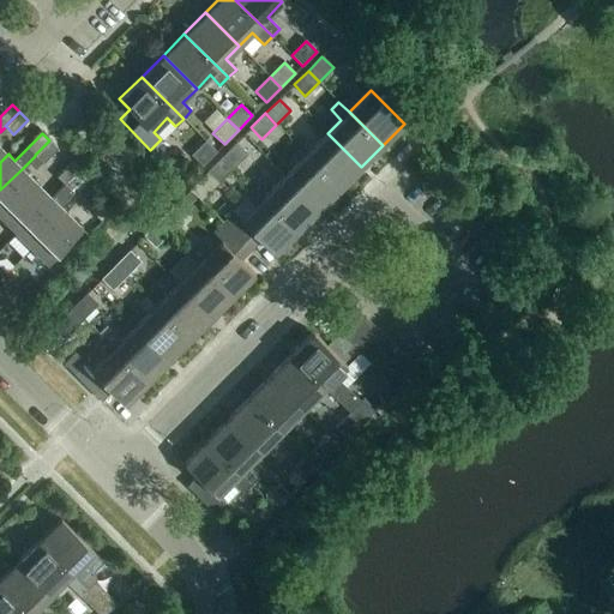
[(306,155),(339,188),(361,167),(327,133),(306,155)]
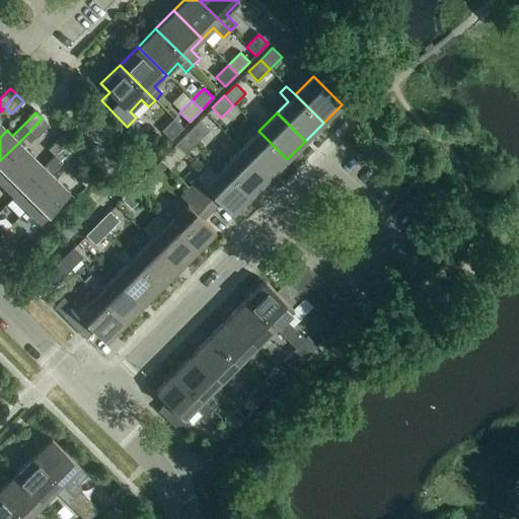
[(29,131),(29,132),(36,138),(49,126),(42,119),(29,131)]
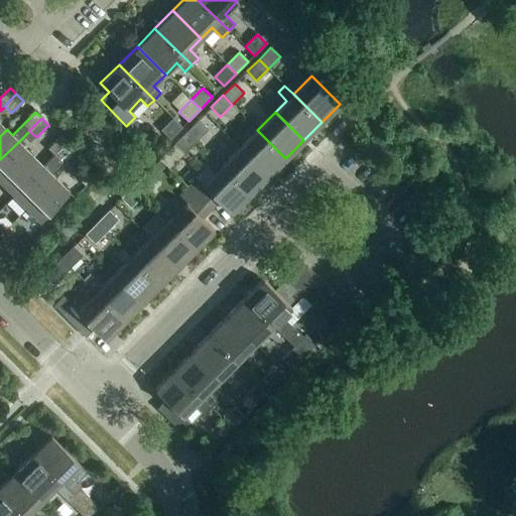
[(160,130),(169,139),(181,127),(172,118),(160,130)]
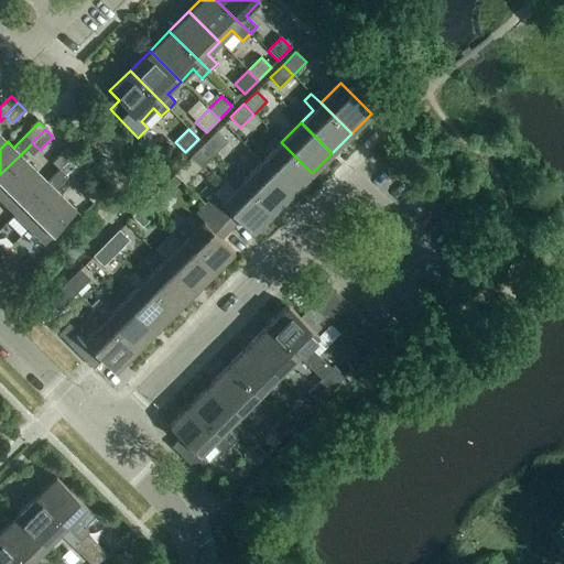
[(217,131),(204,144),(214,154),(227,141),(217,131)]
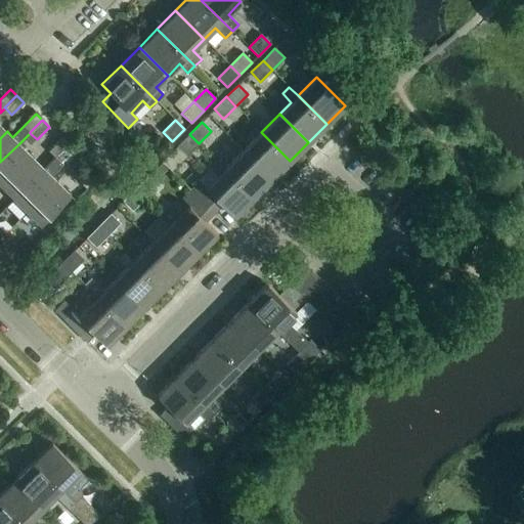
[(243,150),(271,179),(290,161),(261,132),(243,150)]
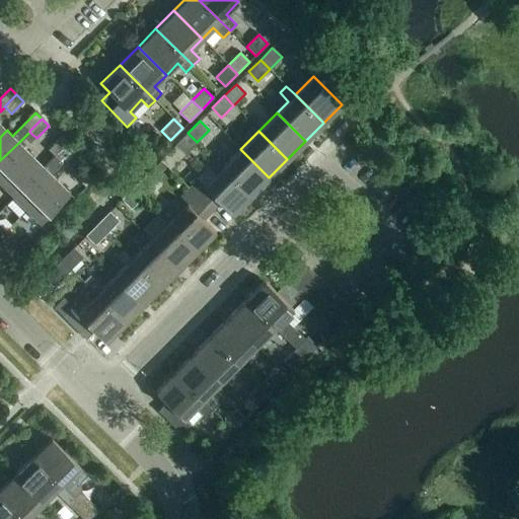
[(175,145),(184,154),(197,142),(188,133),(175,145)]
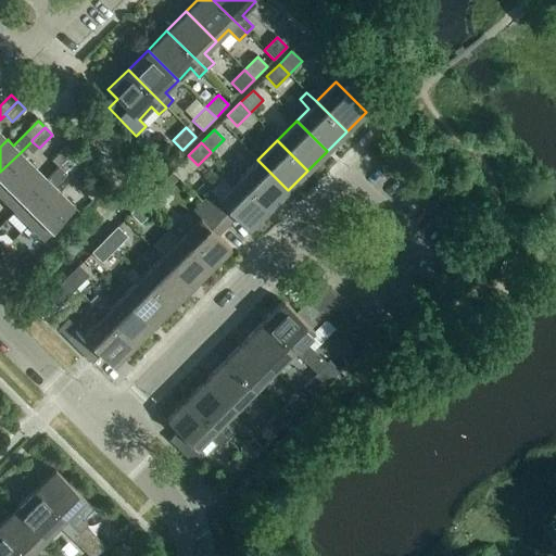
[(59,167),(72,154),(64,147),(51,160),(58,167),(59,167)]
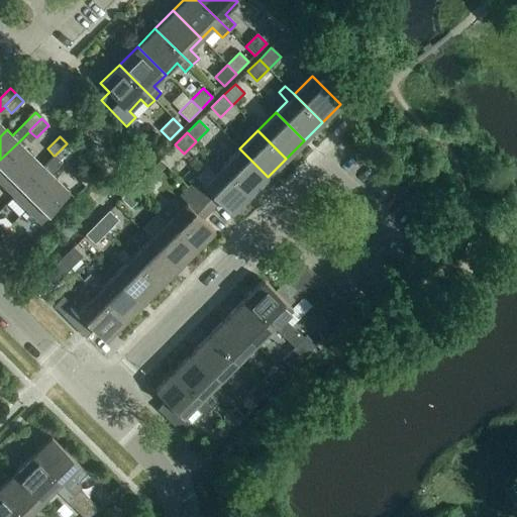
[(0,160),(0,182),(1,183),(31,153),(19,141),(0,160)]
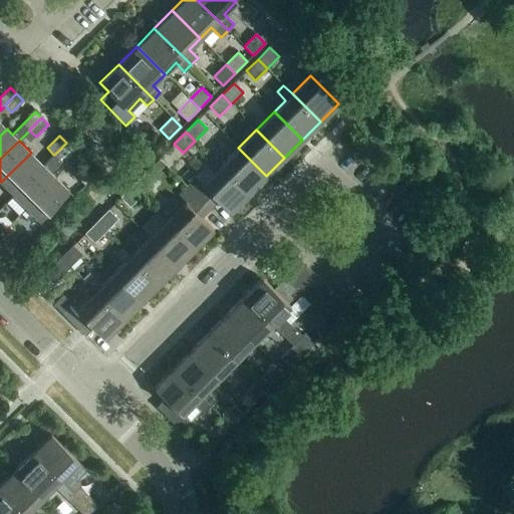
[(14,195),(26,207),(56,178),(50,172),(61,161),(60,161),(72,149),(66,143),(54,155),(53,155),(43,165),(14,195)]
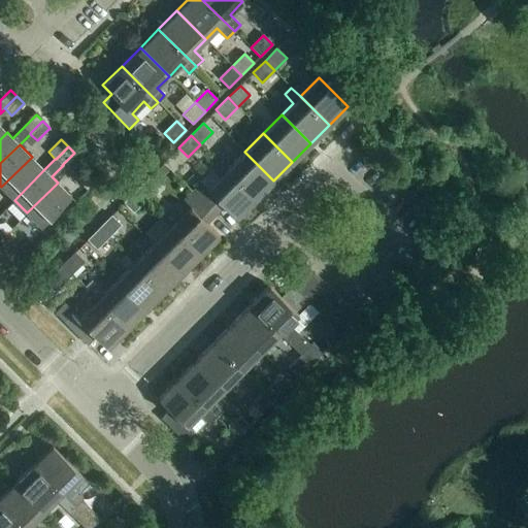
[(227,170),(256,199),(273,180),(244,152),(227,170)]
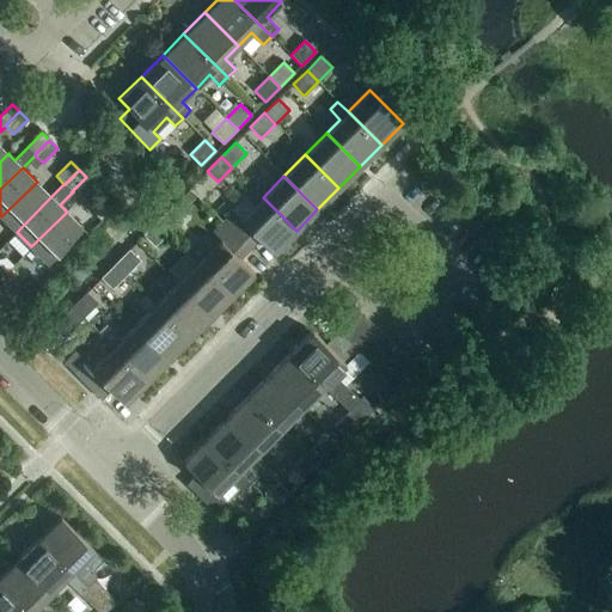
[(1,216),(17,232),(51,196),(37,182),(1,216)]
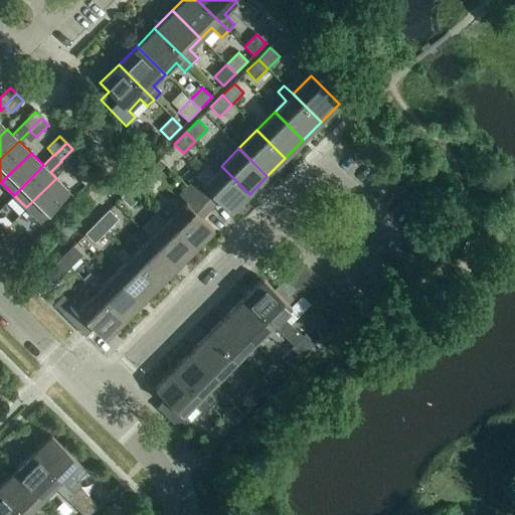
[(196,178),(187,187),(210,210),(219,201),(230,212),(249,194),(221,166),(212,157),(206,164),(214,172),(202,185),(196,178)]
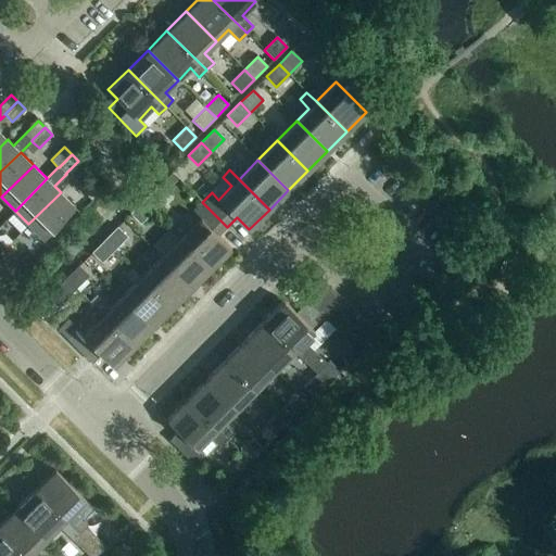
[(178,178),(173,173),(161,184),(167,190),(178,178)]
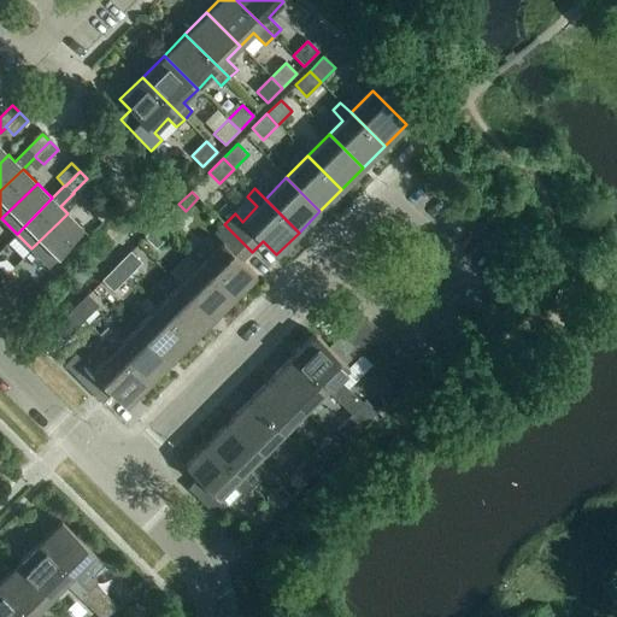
[(87,207),(103,223),(110,215),(95,200),(87,207)]
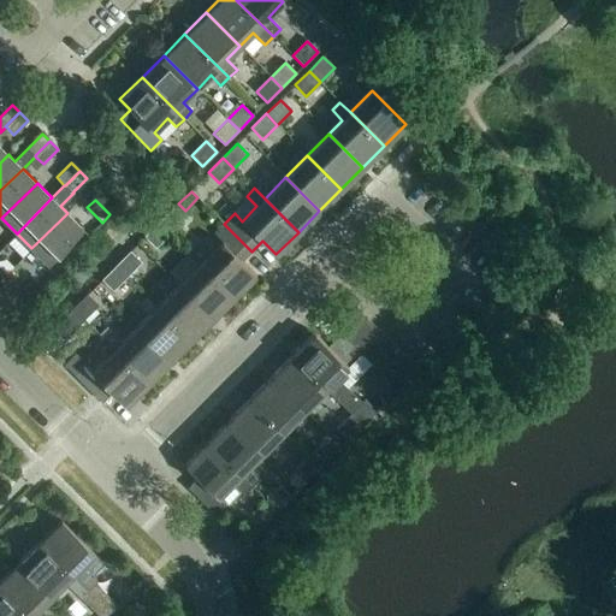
[(172,208),(158,221),(170,234),(184,219),(172,208)]
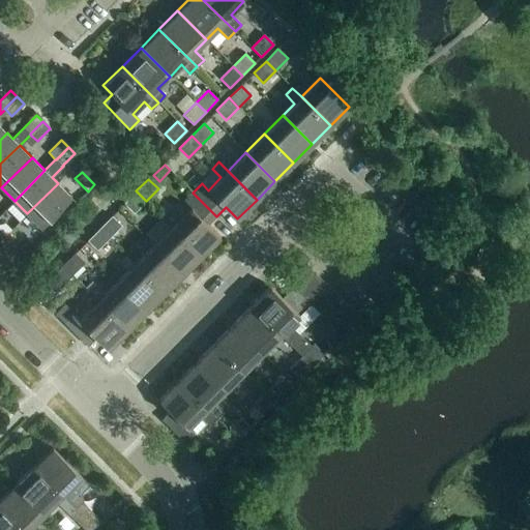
[(58,183),(27,213),(40,227),(70,196),(58,183)]
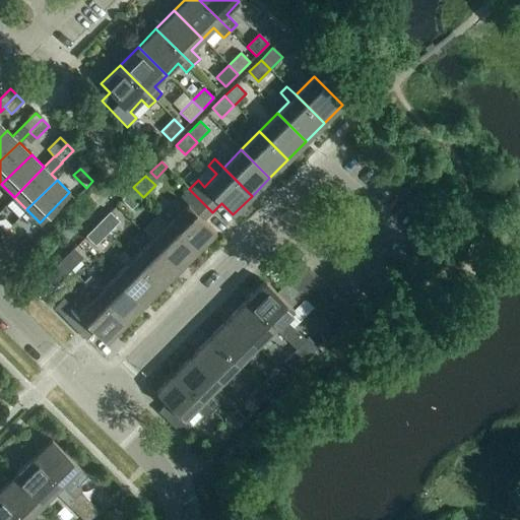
[(143,197),(133,187),(122,199),(131,209),(143,197)]
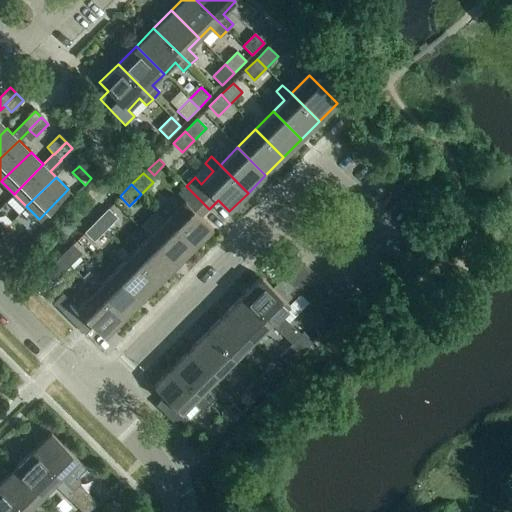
[(166,219),(194,247),(212,228),(201,217),(209,209),(186,186),(178,194),(184,200),(172,212),(165,205),(158,211),(166,219)]
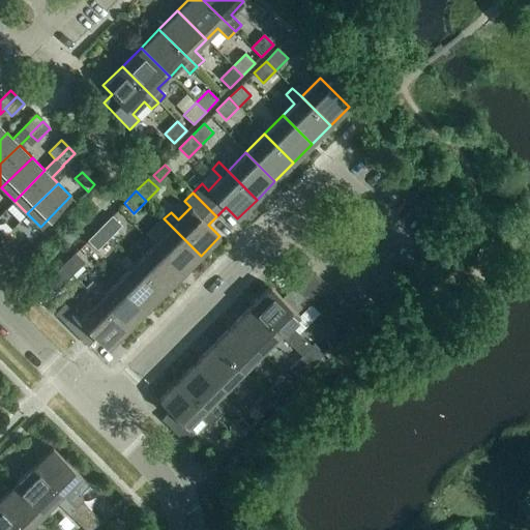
[(112,215),(99,228),(109,237),(121,226),(112,215)]
